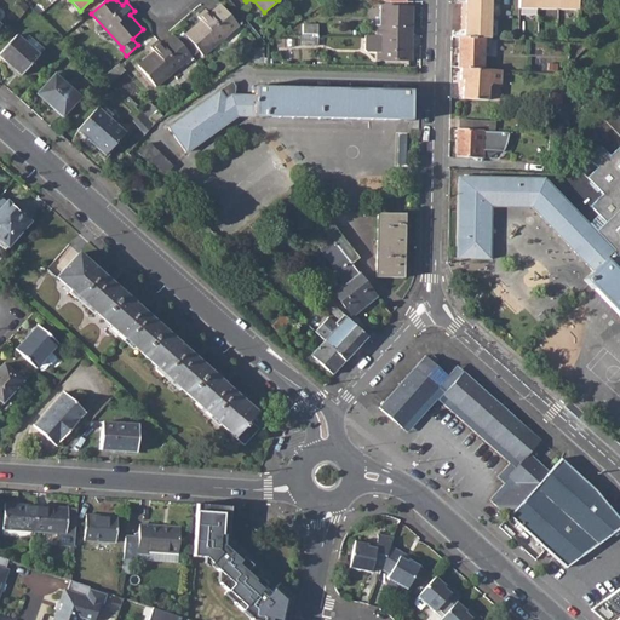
[(461,10),(460,18),(491,19),(491,0),(465,0),(465,10),(461,10)]
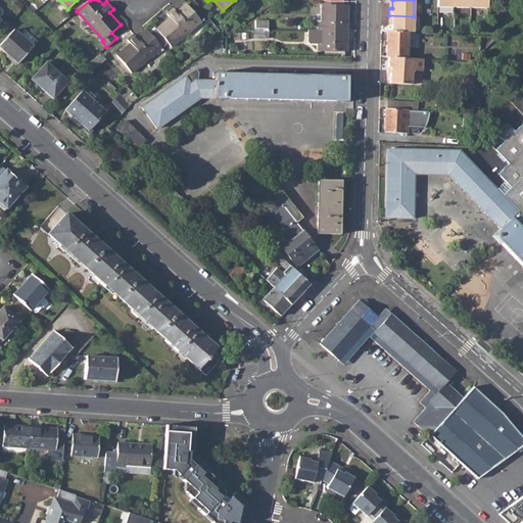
[(437,0),(437,9),(454,9),(454,0),(437,0)]
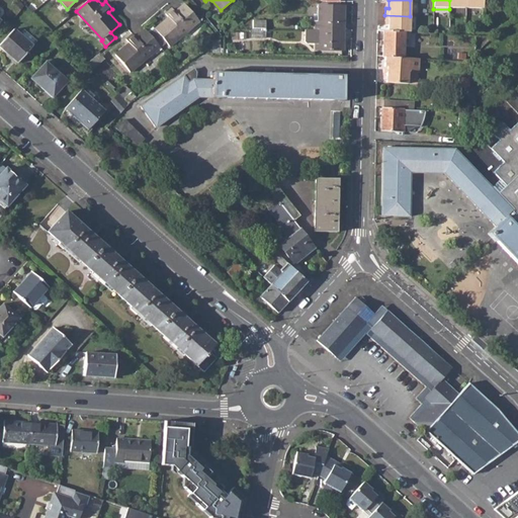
[(449,0),(449,9),(465,10),(465,0),(449,0)]
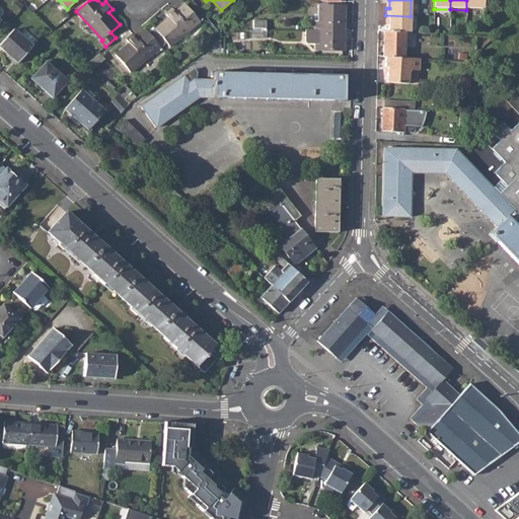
[(466,0),(466,10),(484,10),(484,0),(466,0)]
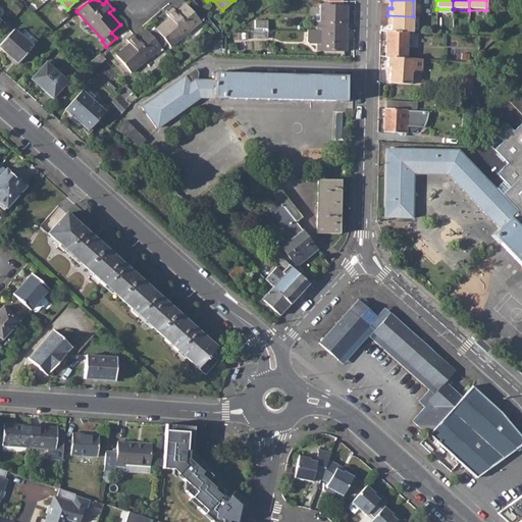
[(167,41),(172,46),(202,20),(187,3),(177,12),(174,8),(168,13),(171,17),(151,34),(162,45),(167,41)]
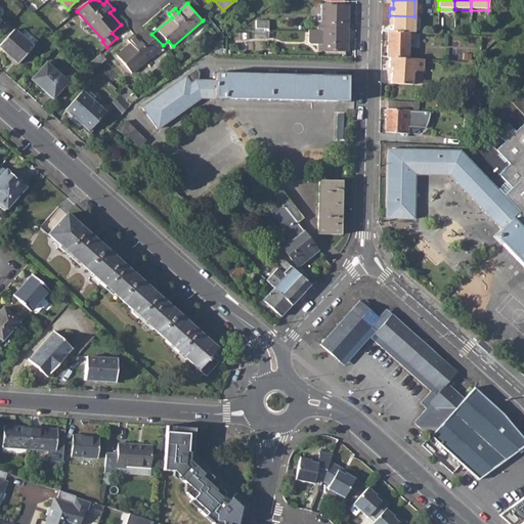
[(320,31),(348,32),(348,7),(321,6),(320,31)]
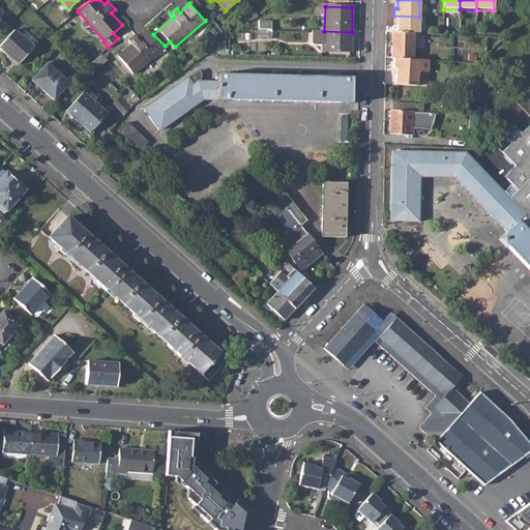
[(396,24),(396,33),(403,33),(414,34),(418,34),(419,17),(393,16),(393,24),(396,24)]
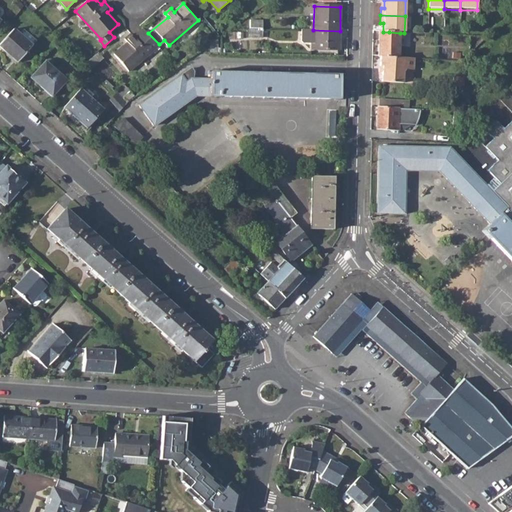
[(115,53),(130,70),(159,44),(148,33),(144,28),(135,36),(132,33),(126,38),(129,41),(115,53)]
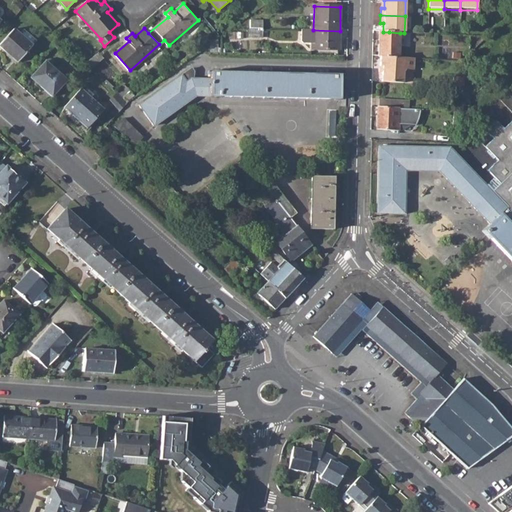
[(262,38),(262,29),(249,28),(248,37),(262,38)]
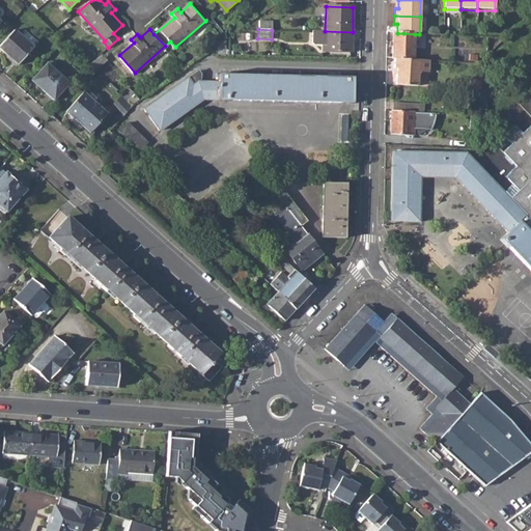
[(0,46),(0,49),(18,65),(34,48),(15,30),(0,46)]
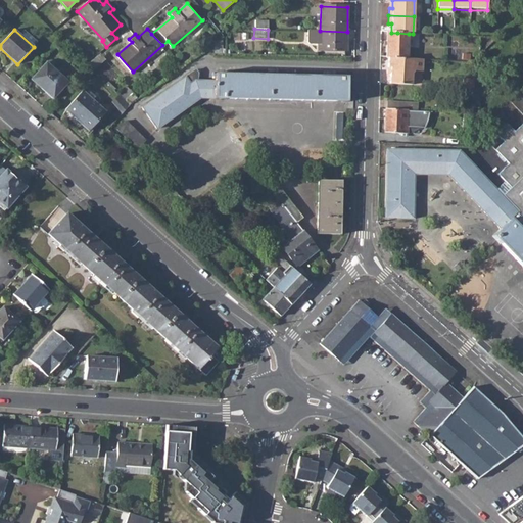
[(320,31),(311,31),(311,42),(313,44),(320,44),(320,51),(346,51),(347,32),(320,31)]
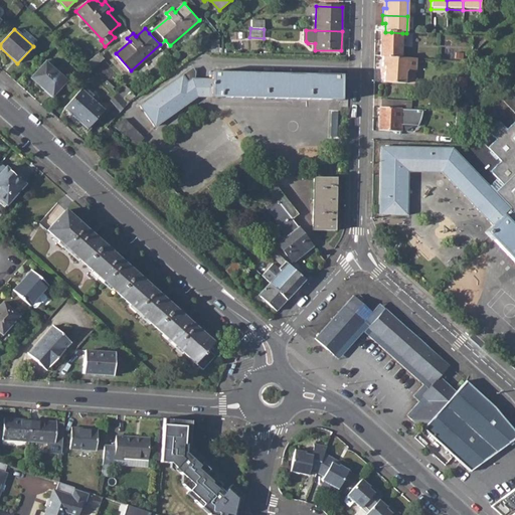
[(401,56),(402,33),(391,32),(385,32),(381,32),(380,56),(401,56)]
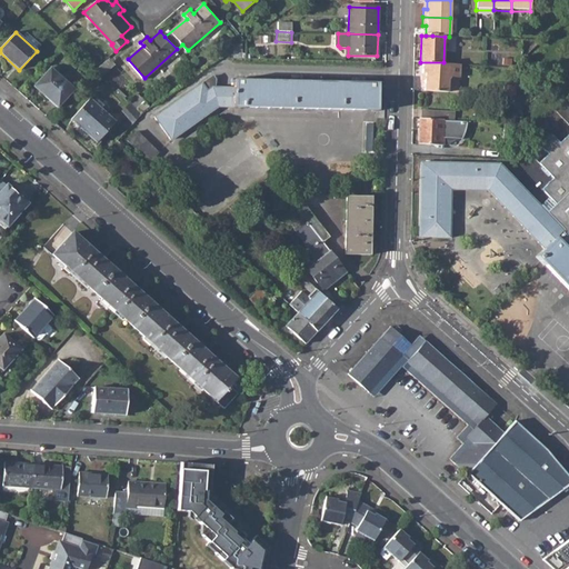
[(443,62),(422,62),(422,72),(425,72),(425,79),(425,90),(448,90),(449,79),(452,77),(460,77),(461,63),(443,62)]
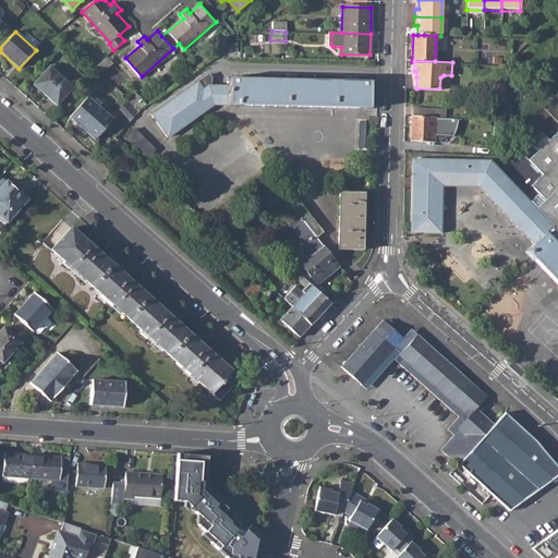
[(44,95),(57,107),(72,88),(49,68),(35,84),(46,94),(44,95)]
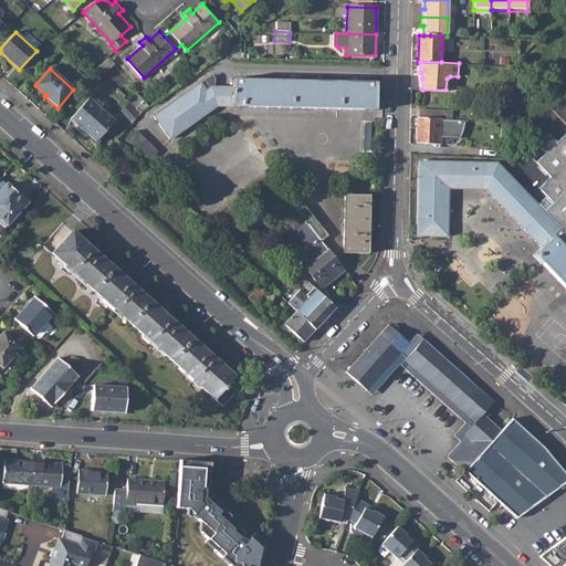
[(152,116),(168,139),(216,106),(374,111),(375,83),(233,80),(232,86),(213,85),(215,79),(211,75),(152,116)]
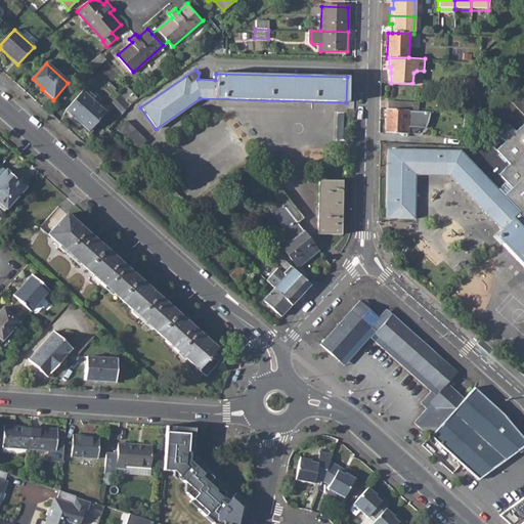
[(476,77),(465,77),(464,85),(476,85),(476,79),(476,77)]
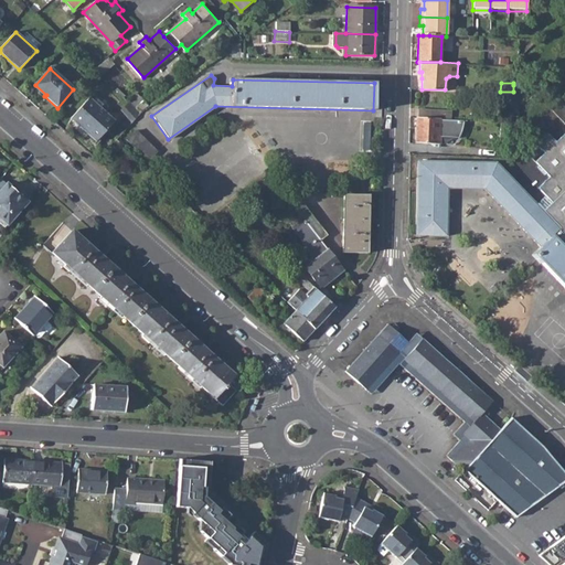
[(71,120),(96,144),(115,123),(89,99),(71,120)]
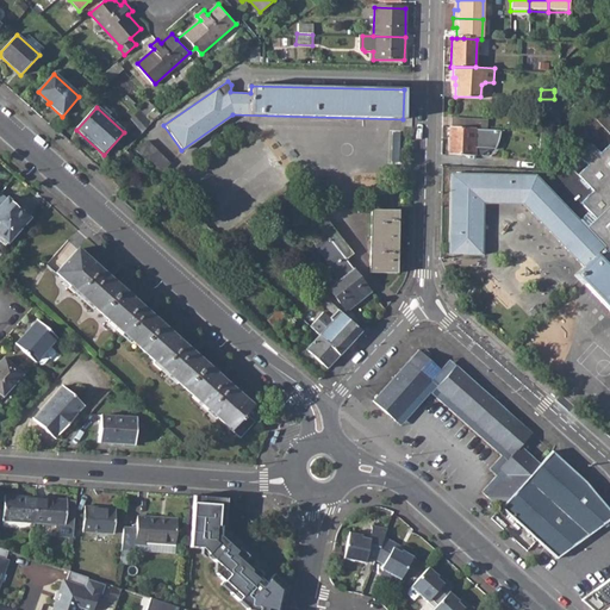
[(137,114),(148,125),(150,123),(139,112),(137,114)]
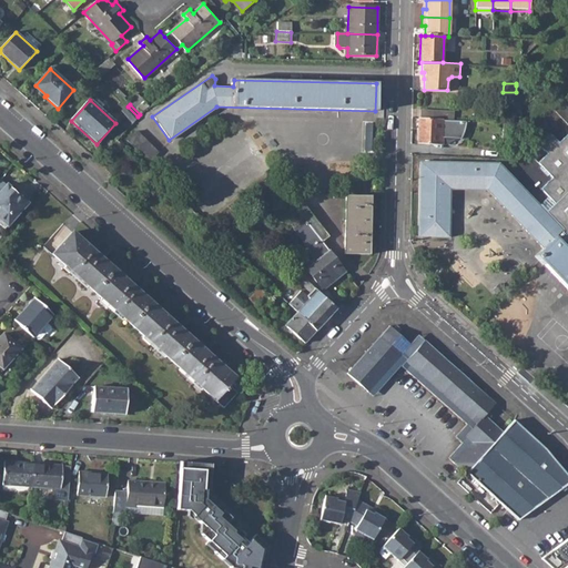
[(122,112),(133,123),(138,117),(128,107),(122,112)]
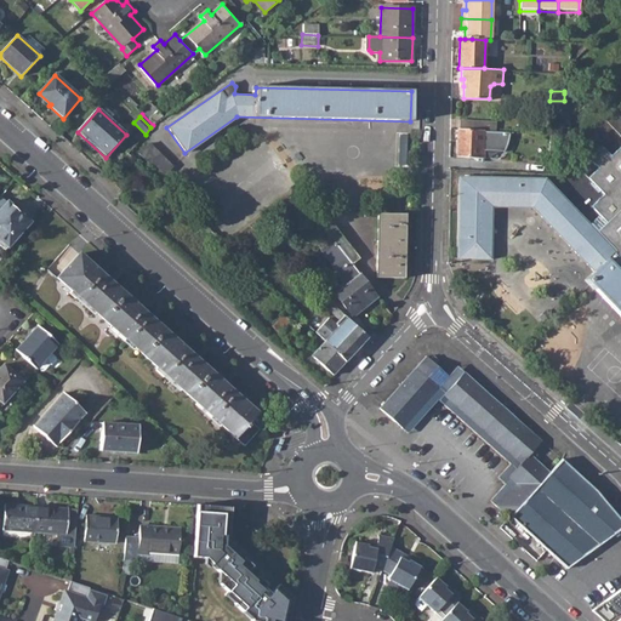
[(461,130),(488,130),(488,121),(459,120),(459,130),(461,130)]
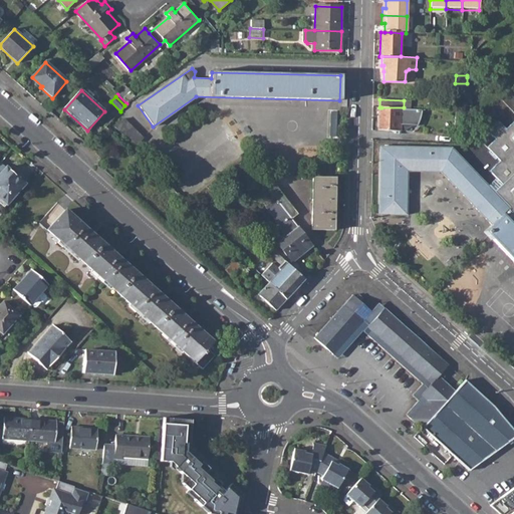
[(411,108),(407,107),(404,107),(381,107),(379,107),(378,107),(378,130),(407,131),(407,123),(424,124),(427,115),(427,108),(411,108)]
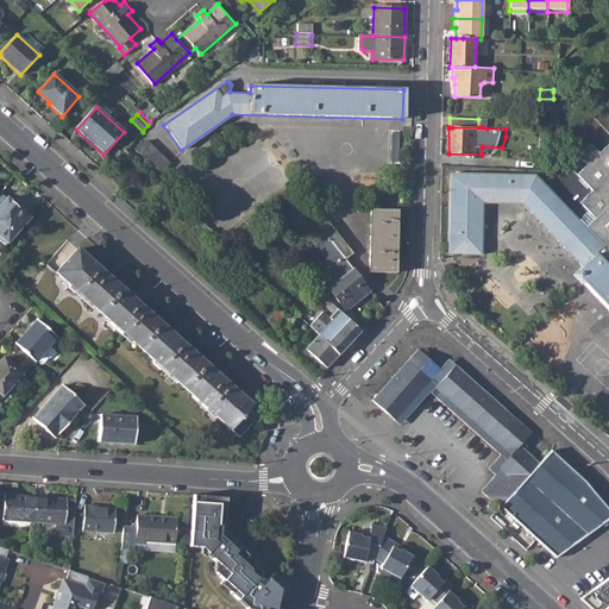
[(540,156),(550,157),(551,130),(541,130),(540,156)]
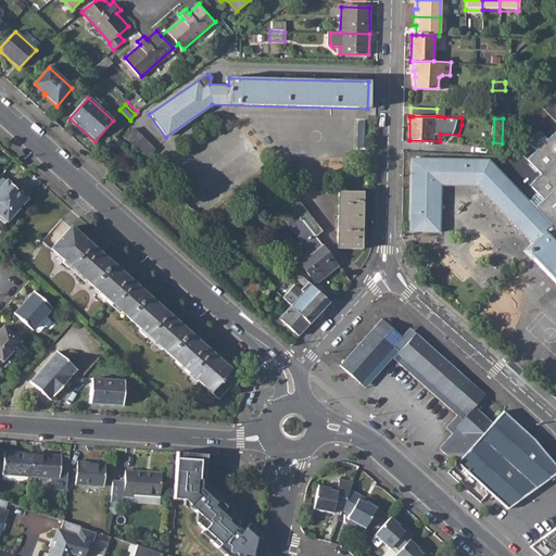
[(122,137),(144,159),(153,149),(130,128),(122,137)]
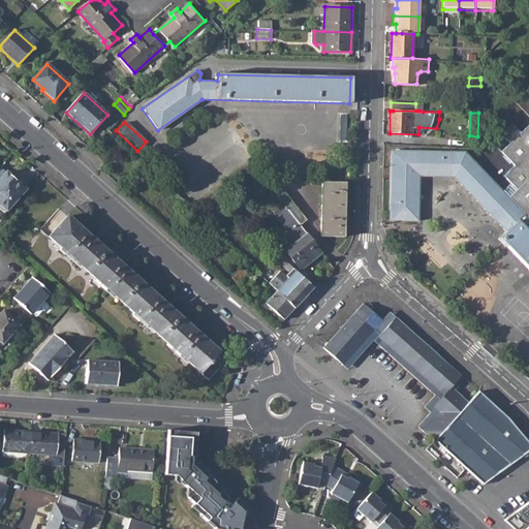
[(510,184),(528,203),(528,125),(521,133),(512,125),(502,134),(510,144),(502,152),(515,165),(503,177),(510,184)]
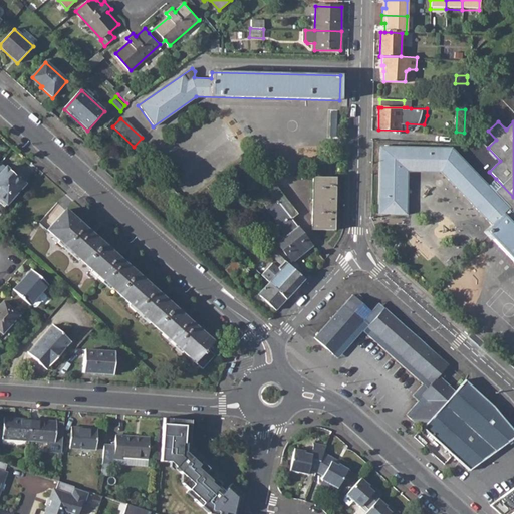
[(513,197),(496,179),(487,187),(451,149),(379,149),(378,215),(406,215),(407,171),(441,171),(492,225),(485,232),(513,263),(513,197)]
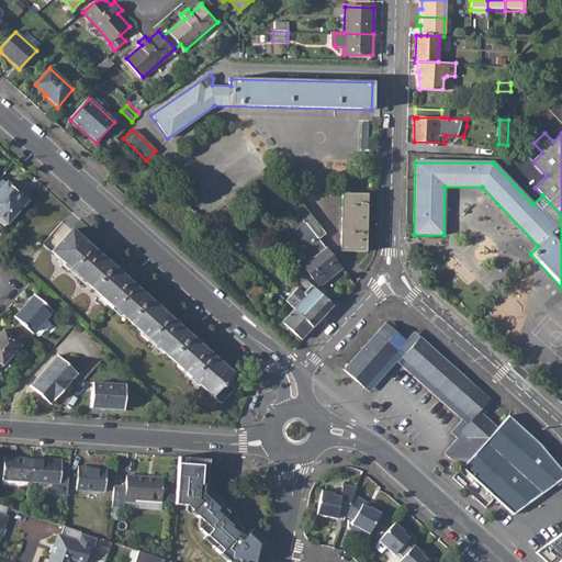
[(0,179),(0,216),(8,224),(29,201),(1,178),(0,179)]
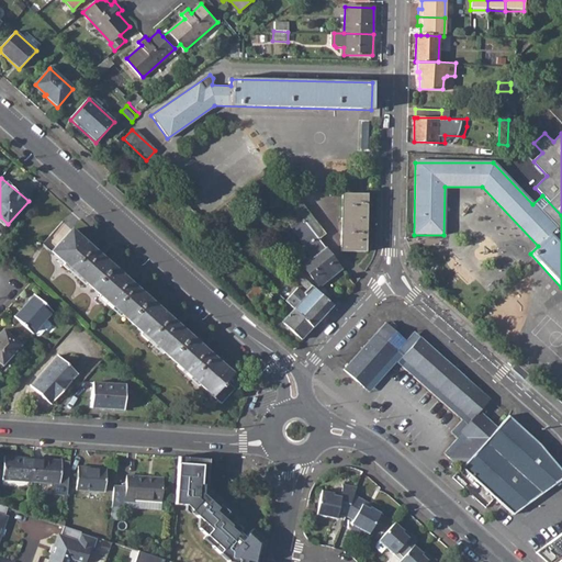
[(302,218),(318,240),(326,235),(295,197),(289,202),(302,218)]
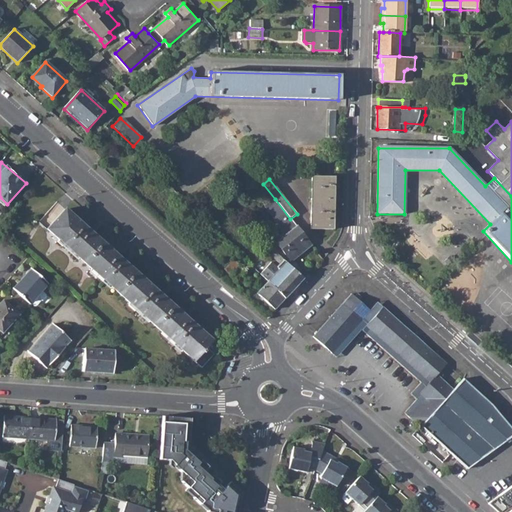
[(311,230),(333,230),(334,180),(312,180),(311,230)]
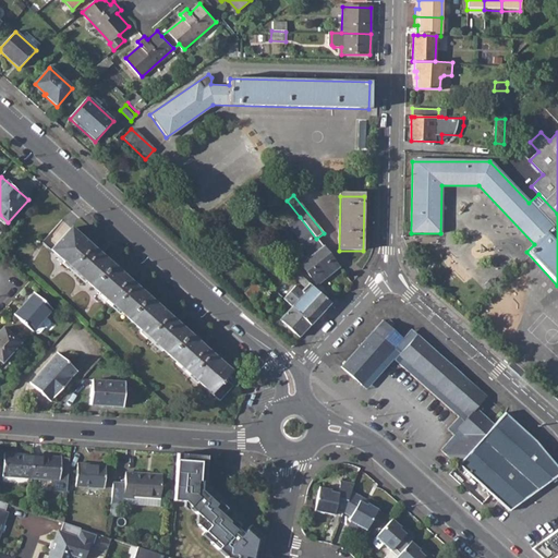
[(300,217),(295,221),(299,226),(293,230),(314,257),(303,266),(317,286),(339,268),(316,239),(300,217)]
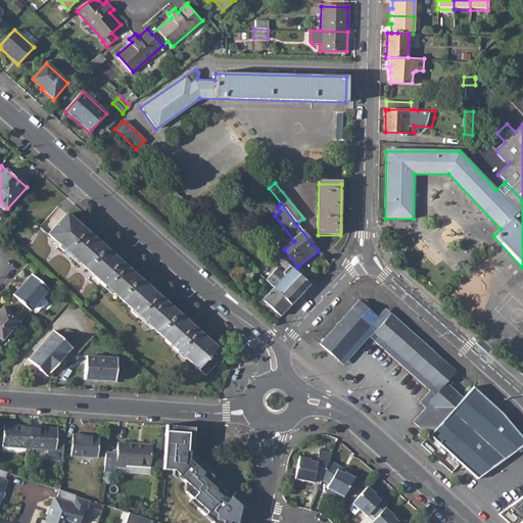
[(272,211),(275,216),(280,211),(277,207),(272,211)]
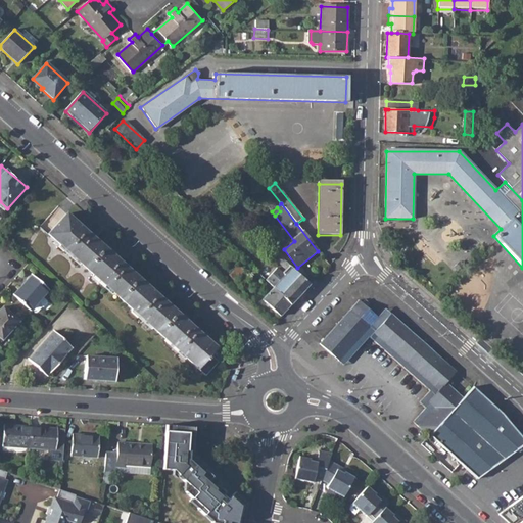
[(102,282),(206,376),(219,363),(210,354),(216,347),(67,214),(49,234),(40,227),(20,248),(83,304),(102,282)]
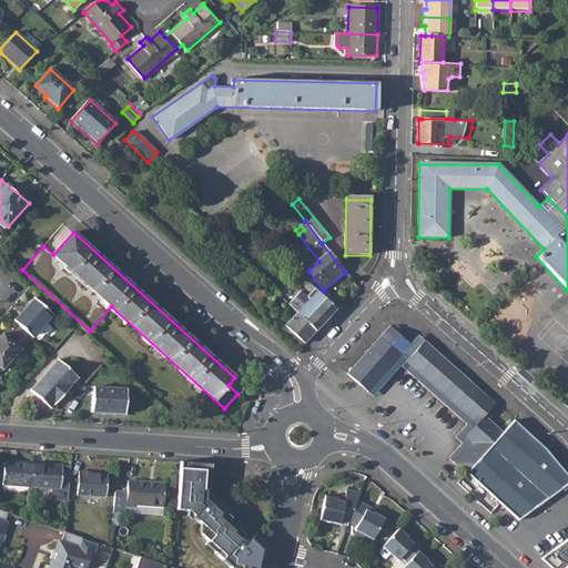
[(297,314),(316,332),(336,310),(294,270),(290,274),(311,294),(307,298),(301,292),(288,305),(290,307),(297,314)]
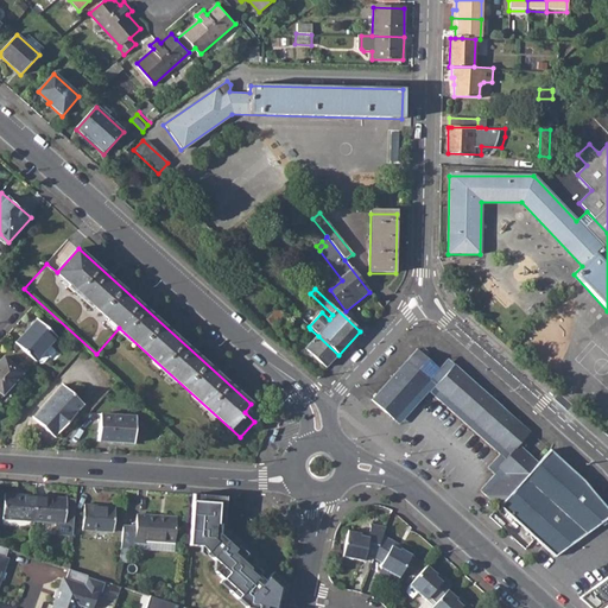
[(273,327),(283,335),(292,323),(283,316),(273,327)]
